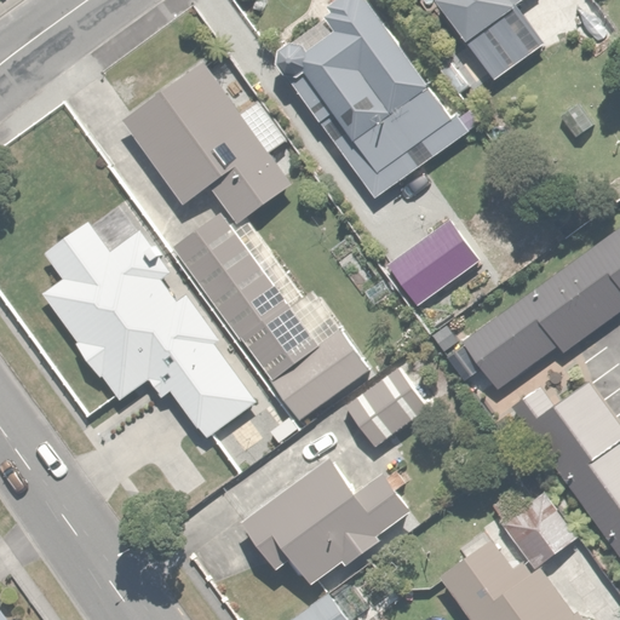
[(465,131),(371,0),(333,0),(319,11),(325,18),(273,56),(373,196),(465,131)]
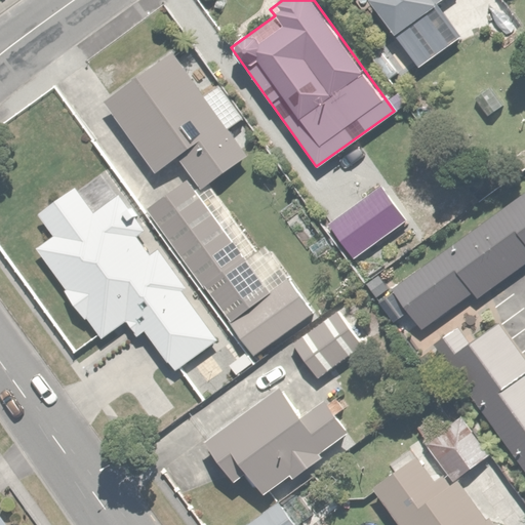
[(367,0),(419,66),(483,15),(478,8),(487,0),(367,0)]
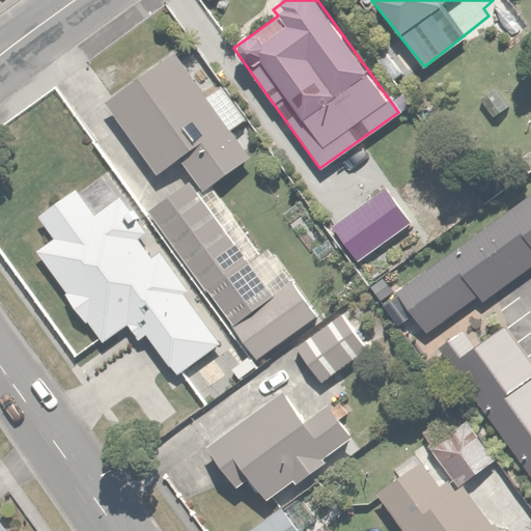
[(255,155),(178,53),(175,50),(106,103),(159,172),(178,157),(205,192),(255,155)]
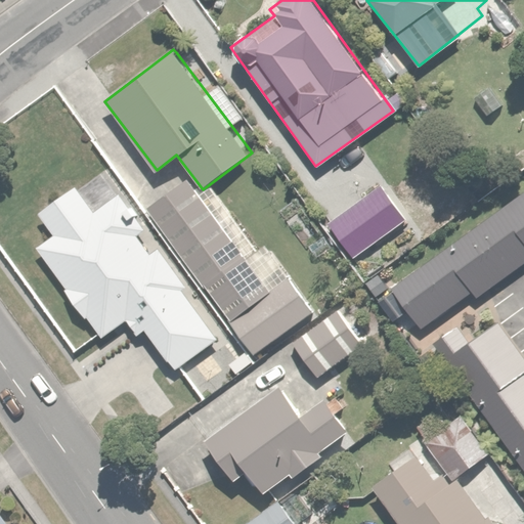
[(186,179),(147,208),(254,350),(308,309),(263,249),(248,261),(186,179)]
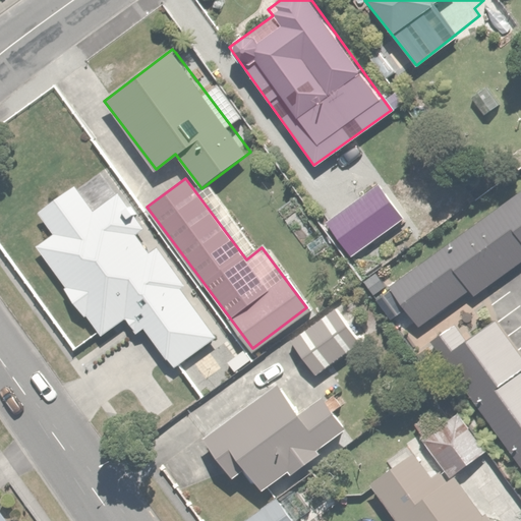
[(399,216),(374,185),(329,220),(353,251),(399,216)]
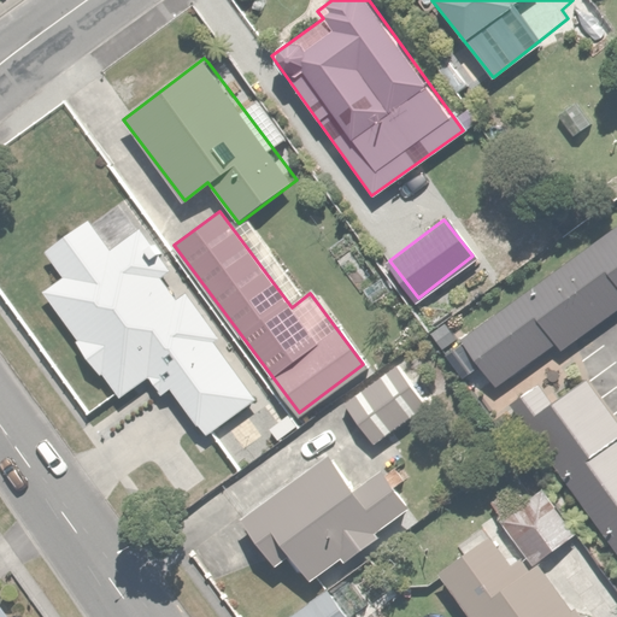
[(616,225),(460,339),(494,386),(559,340),(564,347),(616,309),(616,225)]
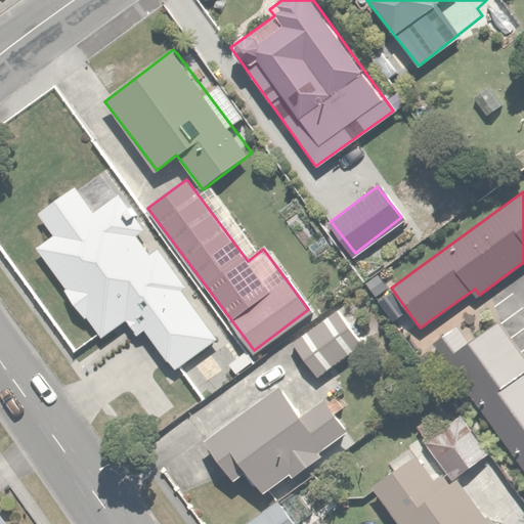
[(172,307),(98,214),(97,213),(31,265),(60,302),(51,308),(81,346),(88,340),(104,360),(172,307)]
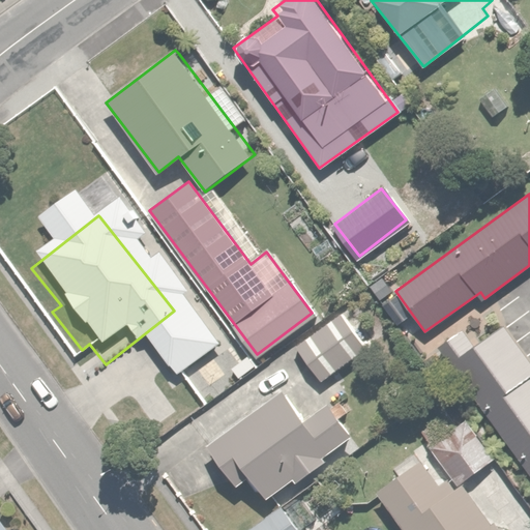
[(253,358),(208,297),(183,315),(228,377),(253,358)]
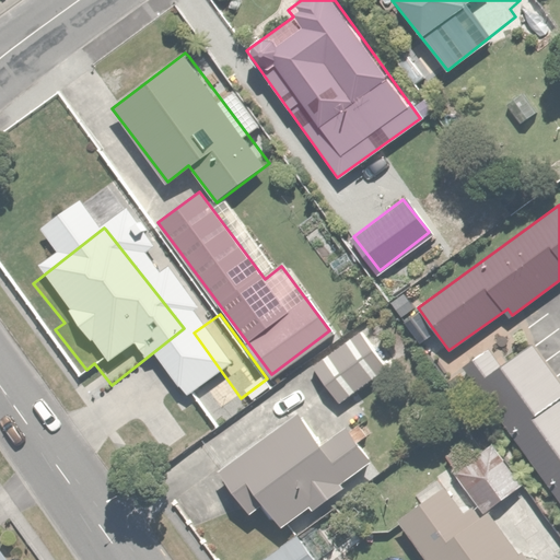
[(382,369),(352,334),(313,366),(343,401),(382,369)]
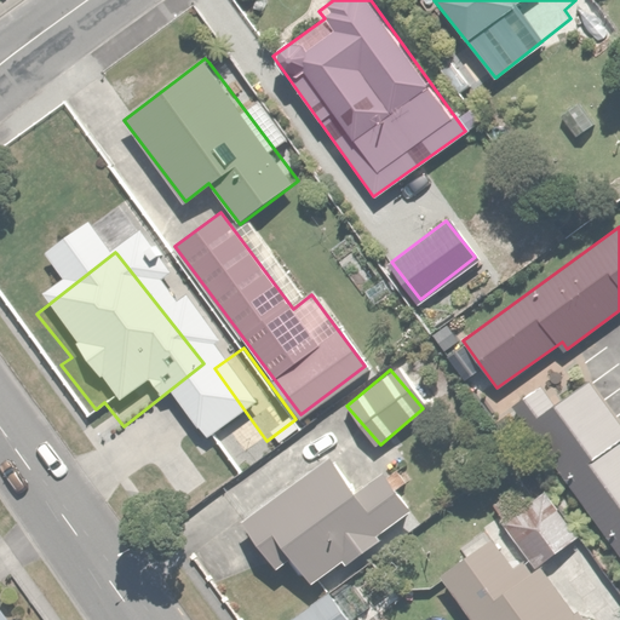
[(619,430),(586,383),(528,424),(619,555),(619,430)]
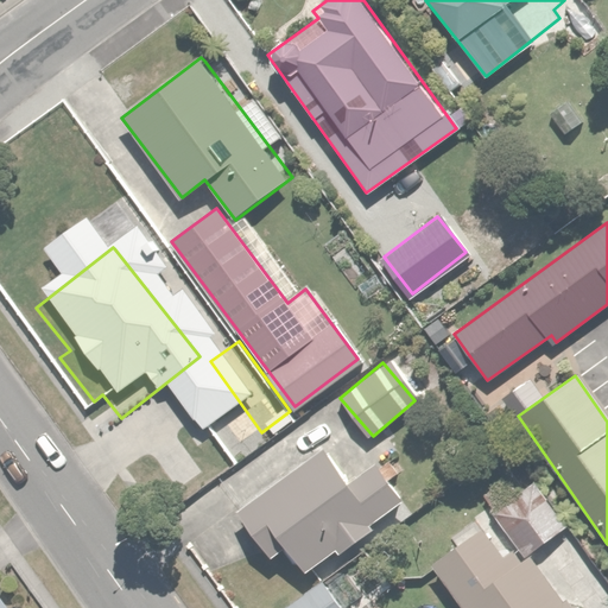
[(350,486),(323,449),(238,511),(272,558),(287,548),(304,571),(406,498),(381,464),(350,486)]
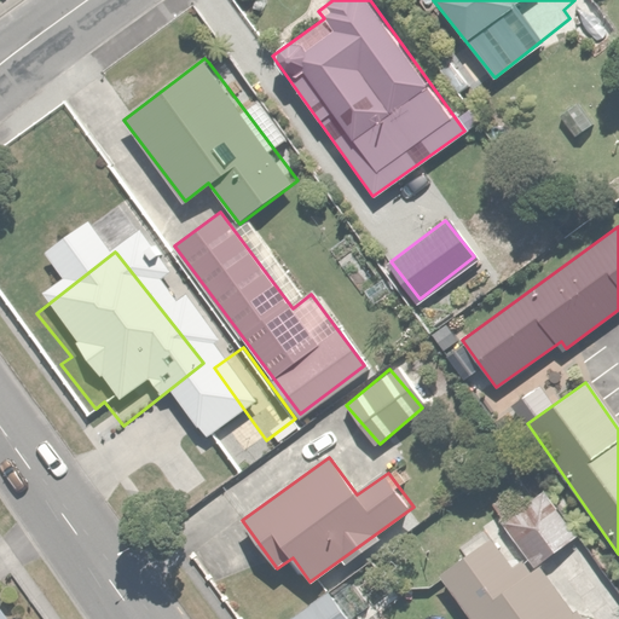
[(510,522),(504,528),(532,562),(574,528),(530,473),(493,502),(510,522)]
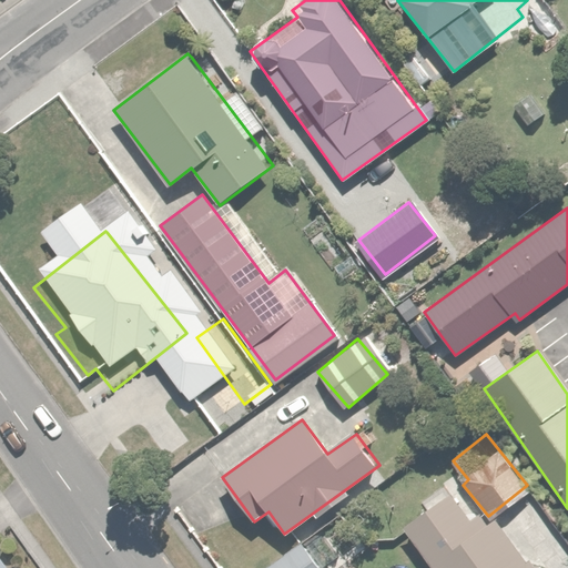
[(449,492),(403,525),(434,567),(541,567),(500,513),(477,529),(449,492)]
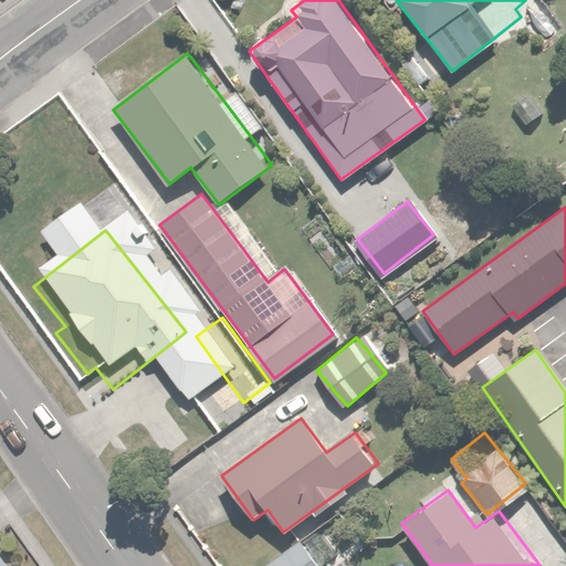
[(324,565),(302,536),(261,565),(324,565)]
